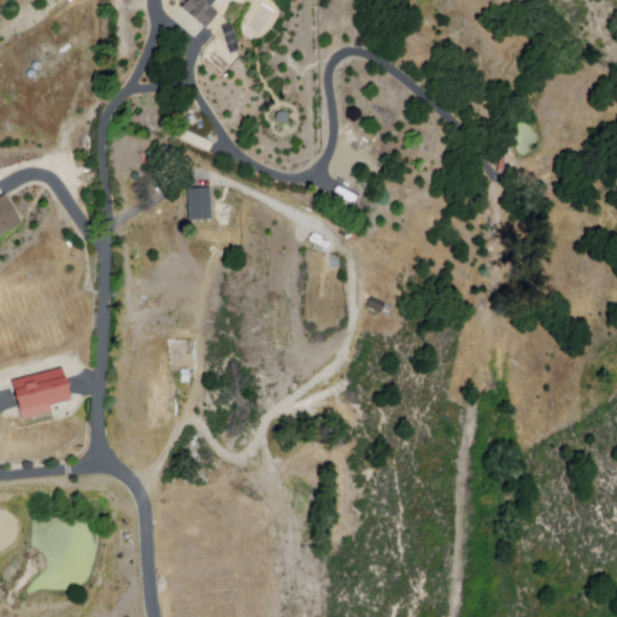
[(216,0),(212,6),(219,11),(206,28),(178,7),(183,0),(216,0)]
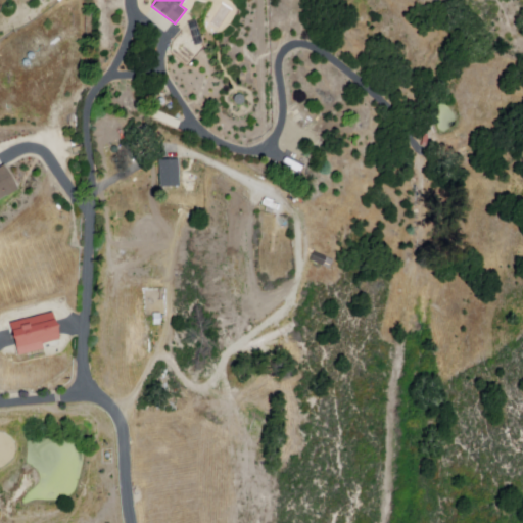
[(235,96),(240,95),(243,99),(243,102),(241,104),(236,104),(233,101),(235,96)]
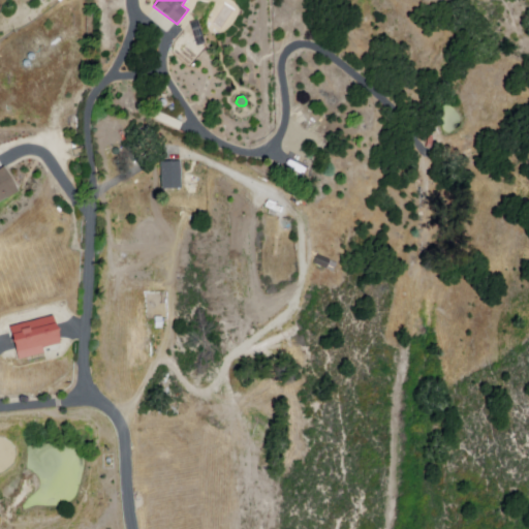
[(151,119),(176,131),(179,124),(154,112),(151,119)]
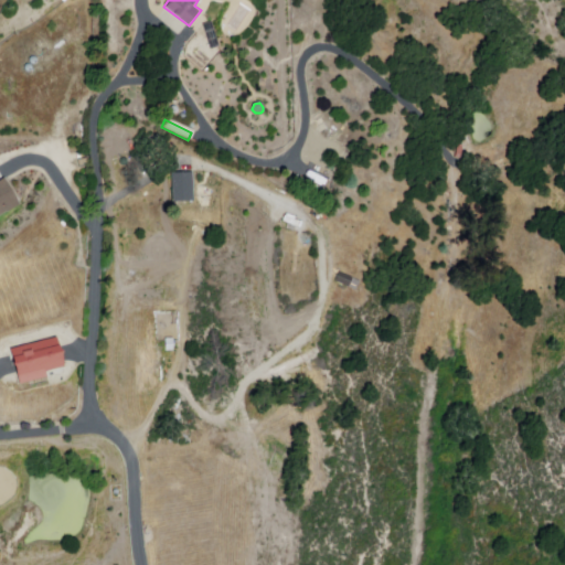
[(304,179),(320,190),(324,182),(308,171),(304,179)]
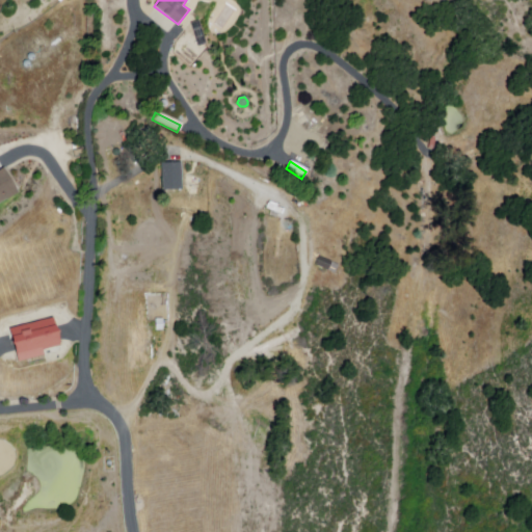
[(160,163),(161,189),(183,188),(182,162),(160,163)]
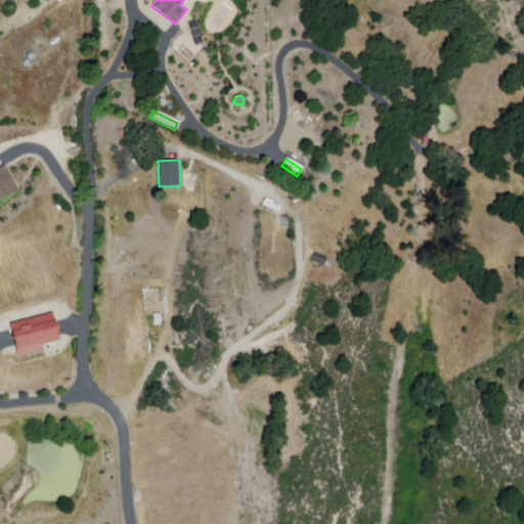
[(0,197),(17,188),(6,164),(0,167),(0,197)]
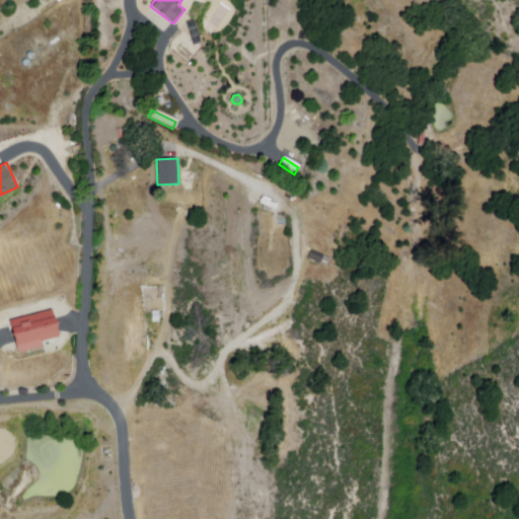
[(307,257),(310,249),(322,254),(318,263),(307,257)]
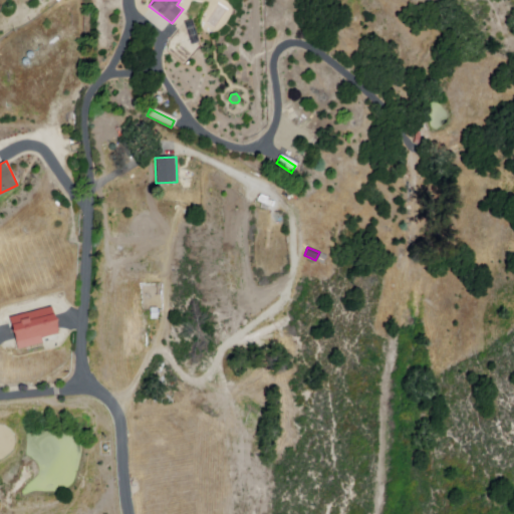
[(37,310),(54,306),(59,332),(43,336),(45,341),(19,347),(12,315),(37,310)]
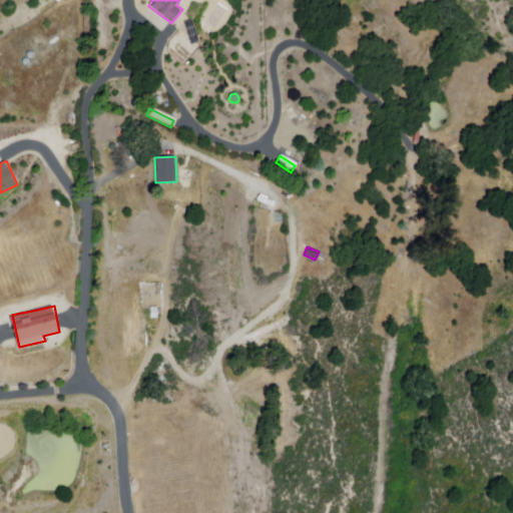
[(146,347),(146,311),(118,311),(118,347),(146,347)]
